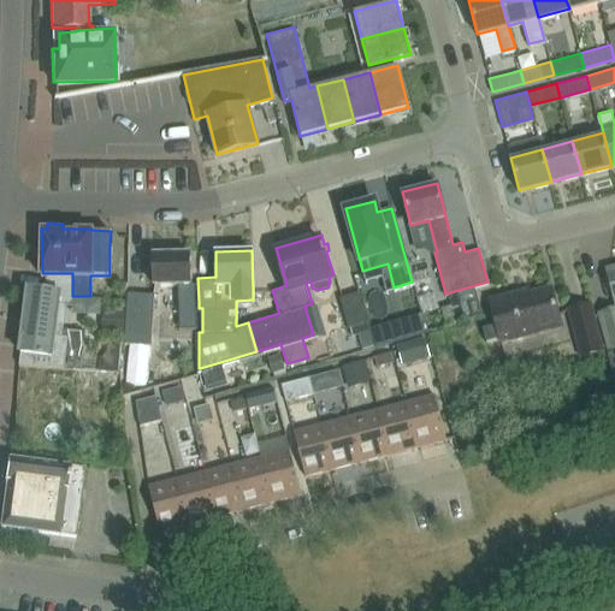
[(189,251),(153,253),(154,277),(154,283),(177,282),(178,302),(179,327),(196,326),(195,301),(195,282),(190,282),(189,251)]
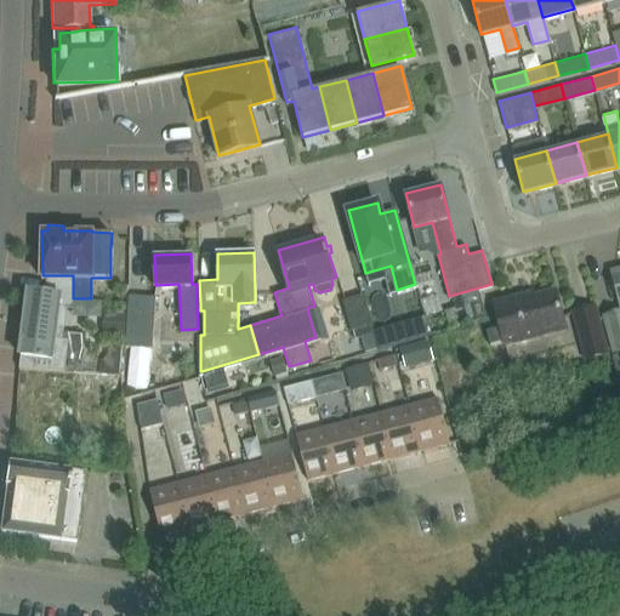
[(21,354),(18,366),(64,372),(64,369),(80,371),(85,332),(64,330),(67,306),(60,304),(61,294),(28,289),(20,354),(21,354)]
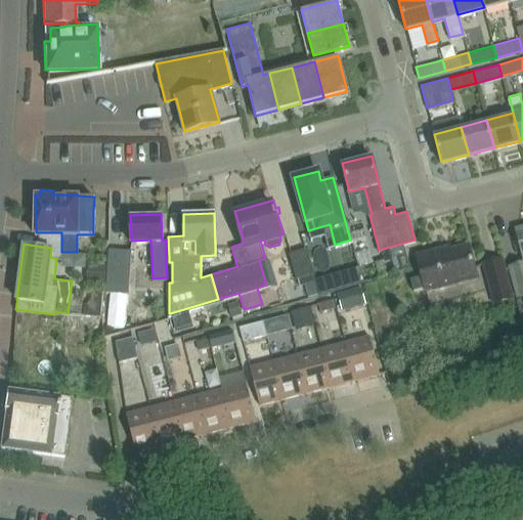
[(426,290),(476,275),(468,244),(438,252),(437,248),(416,254),(422,274),(409,277),(412,289),(425,286),(426,290)]
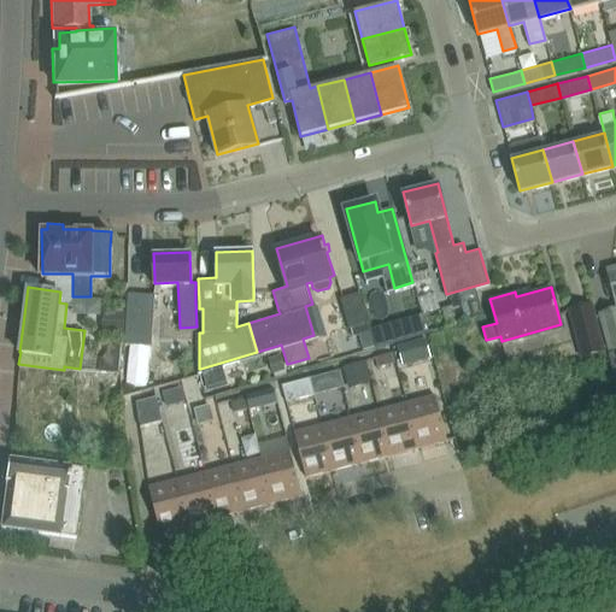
[(128,290),(124,340),(151,341),(153,299),(154,292),(128,290)]
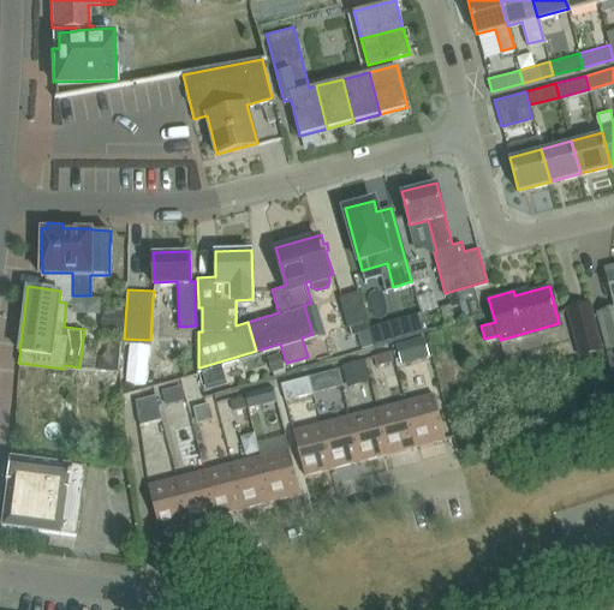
[(355,292),(339,295),(343,306),(346,322),(365,317),(358,291),(355,292)]
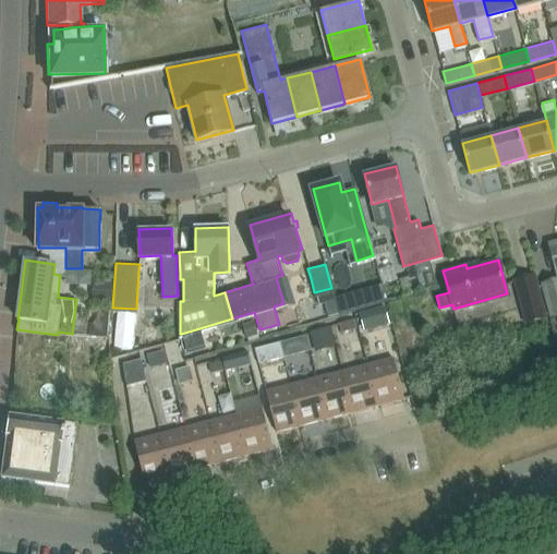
[(527,322),(544,316),(532,275),(516,279),(527,322)]
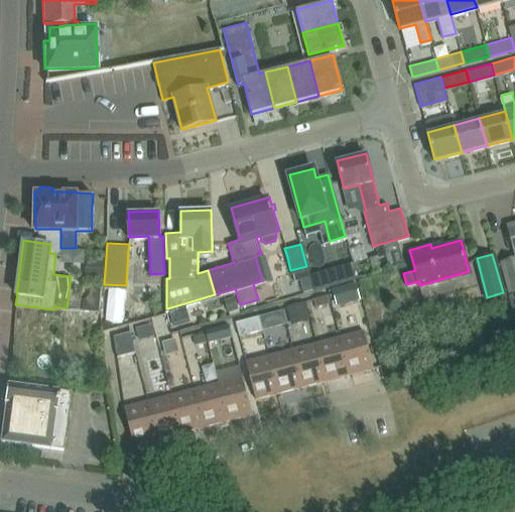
[(514,259),(504,263),(511,289),(514,288),(514,259)]
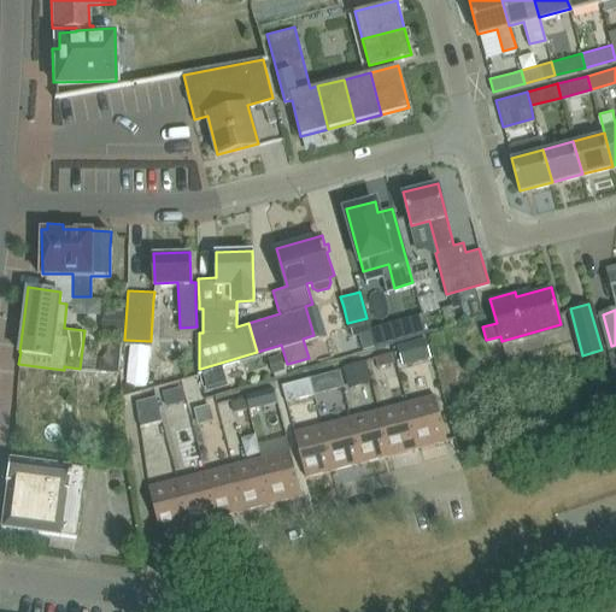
[(387,325),(369,330),(374,345),(391,340),(387,325)]
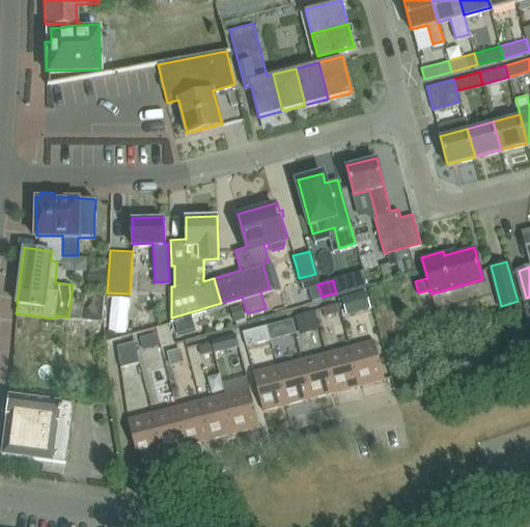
[(240,302),(229,306),(233,320),(244,316),(240,302)]
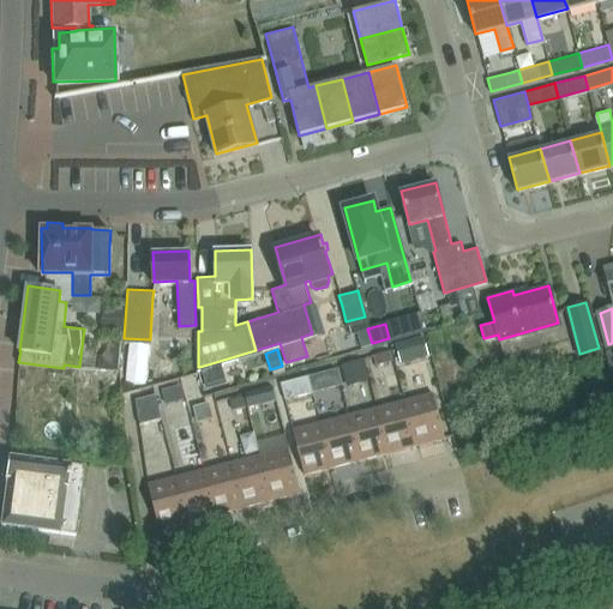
[(389,349),(371,353),(371,354),(373,363),(391,359),(389,349)]
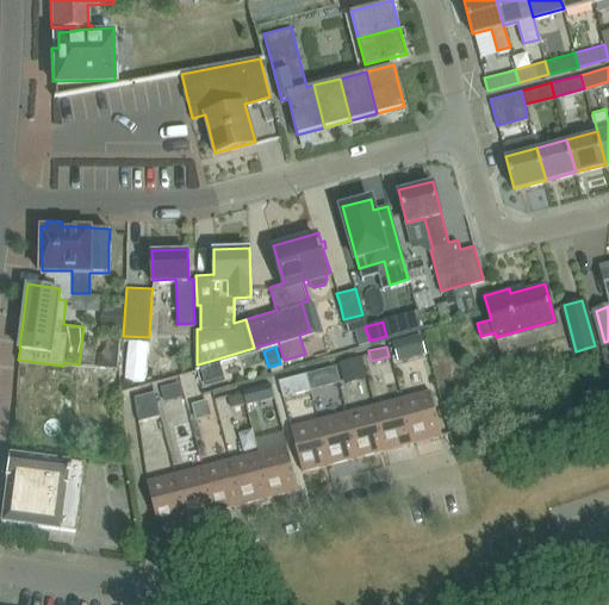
[(218,359),(198,365),(204,381),(223,375),(218,359)]
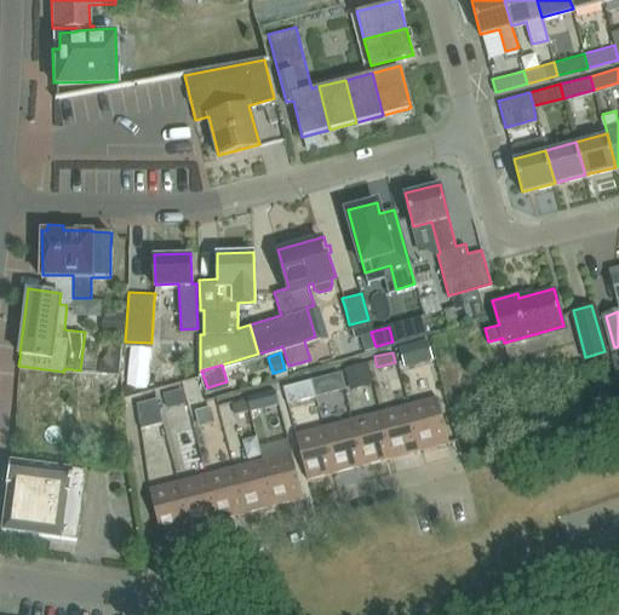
[(337,369),(320,373),(324,389),(340,384),(337,369)]
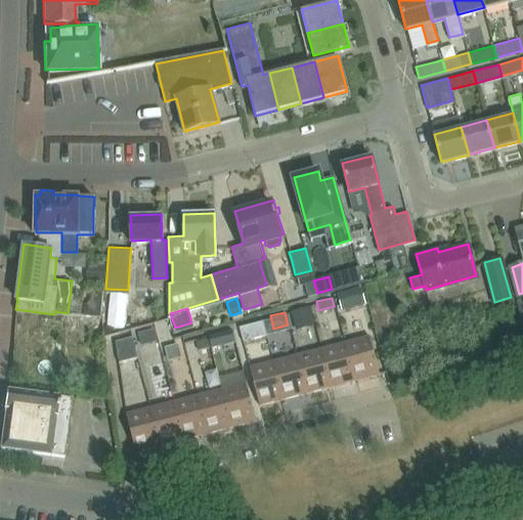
[(266,333),(262,319),(238,326),(243,339),(261,334),(265,352),(271,351),(266,333)]
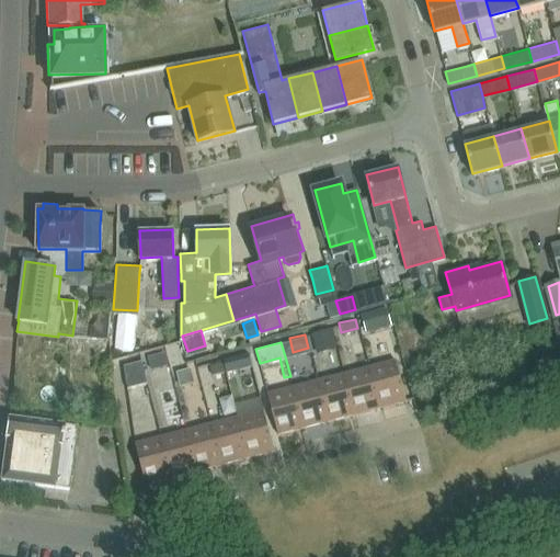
[(163,350),(147,354),(150,368),(167,364),(163,350)]
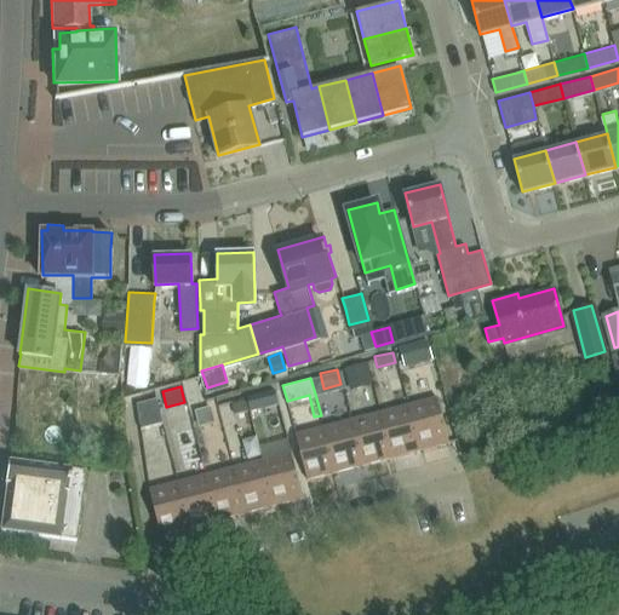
[(274,389),(259,392),(263,406),(278,402),(274,389)]
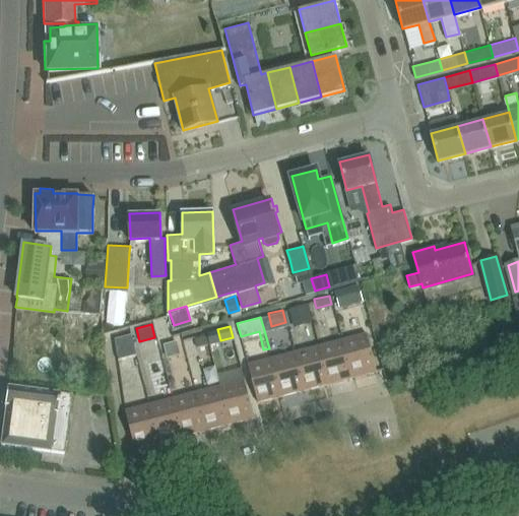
[(376,370),(366,332),(342,338),(352,376),(376,370)]
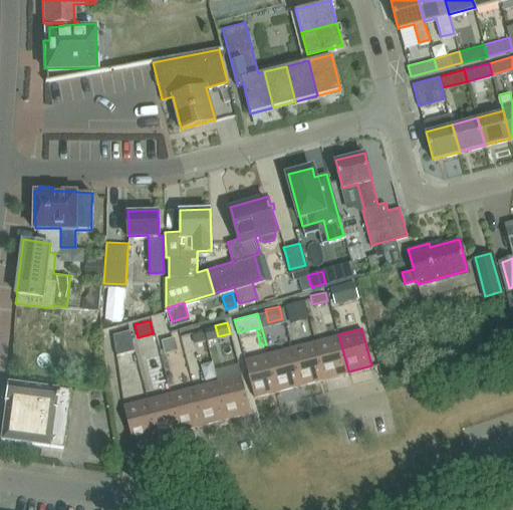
[(112,334),(115,353),(134,349),(129,329),(112,334)]
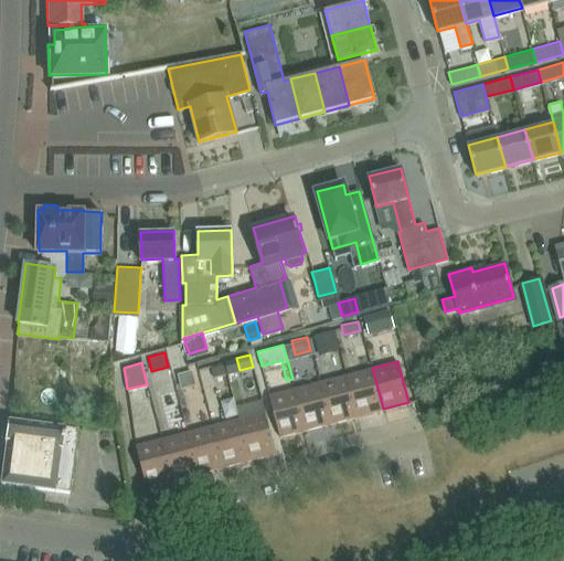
[(223,363),(210,367),(212,377),(225,373),(223,363)]
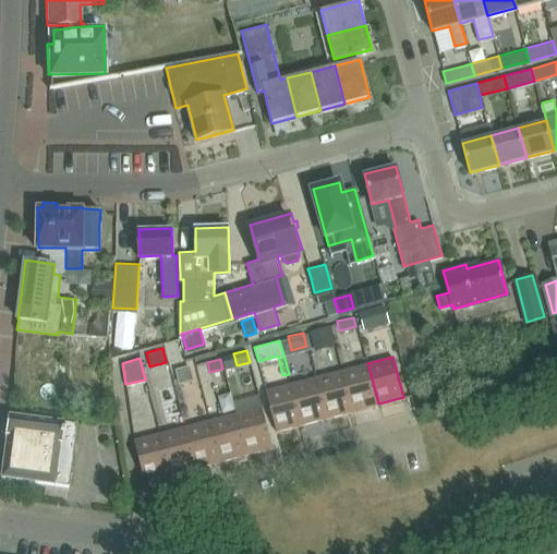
[(352,410),(378,404),(367,363),(342,370),(352,410)]
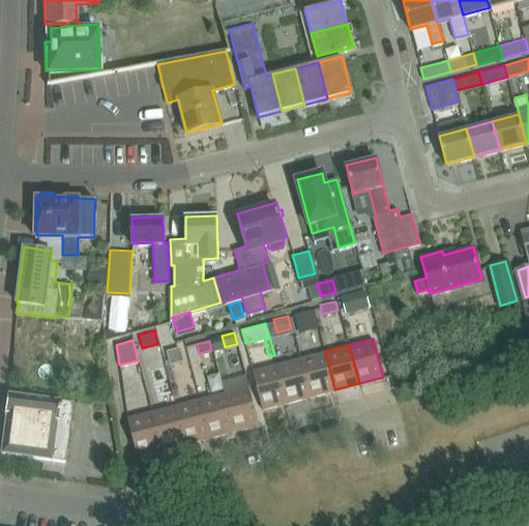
[(179,346),(167,349),(170,362),(183,359),(179,346)]
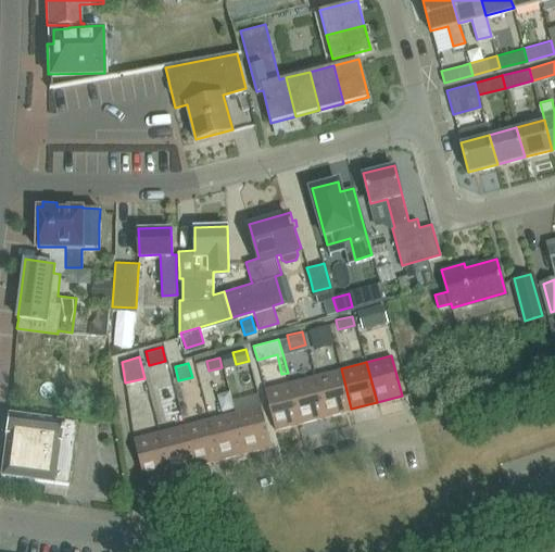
[(326,415),(351,409),(341,368),(315,375),(326,415)]
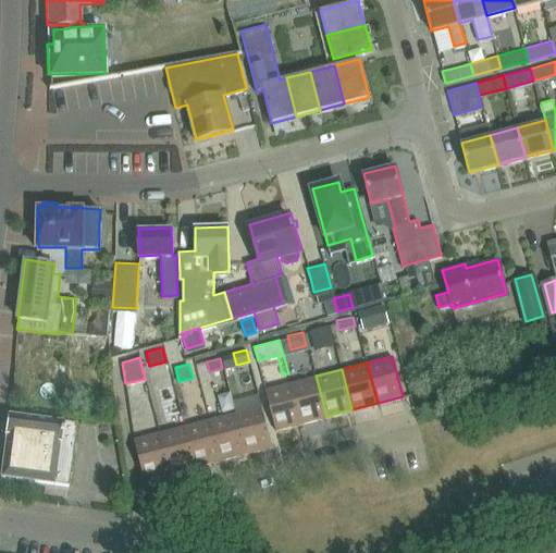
[(316,376),(291,382),(300,422),(326,416),(316,376)]
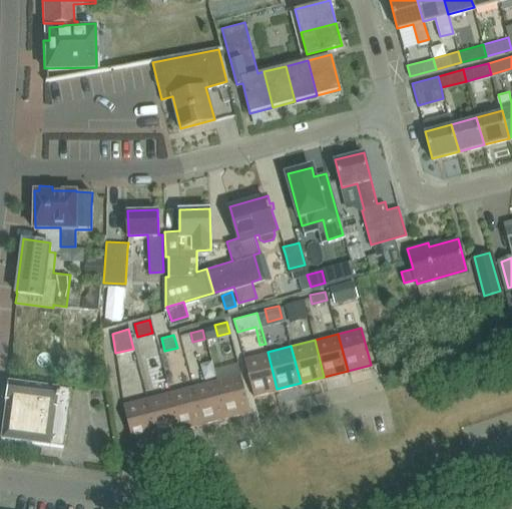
[(253,395),(277,389),(268,352),(243,358),(253,395)]
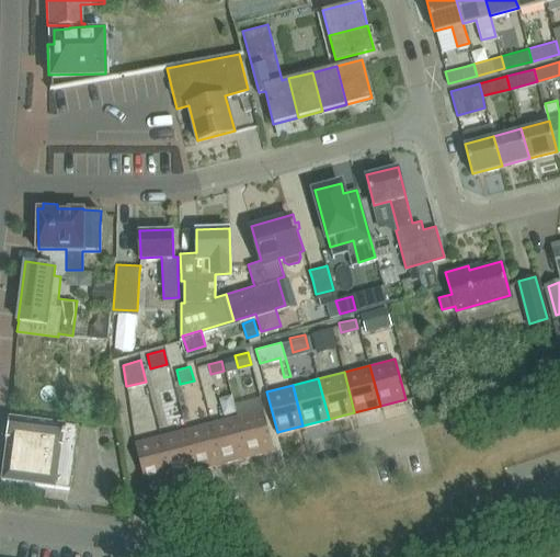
[(263,408),(237,415),(248,455),(273,448),(263,408)]
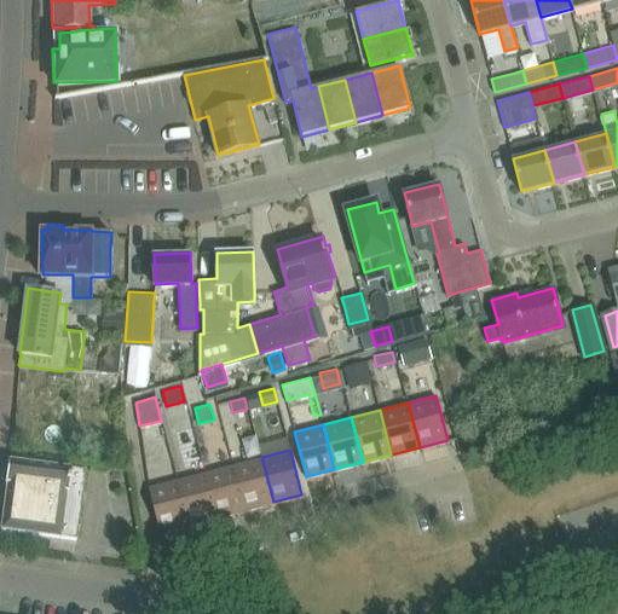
[(5,481),(0,517),(0,527),(75,537),(84,468),(6,457),(4,481),(5,481)]
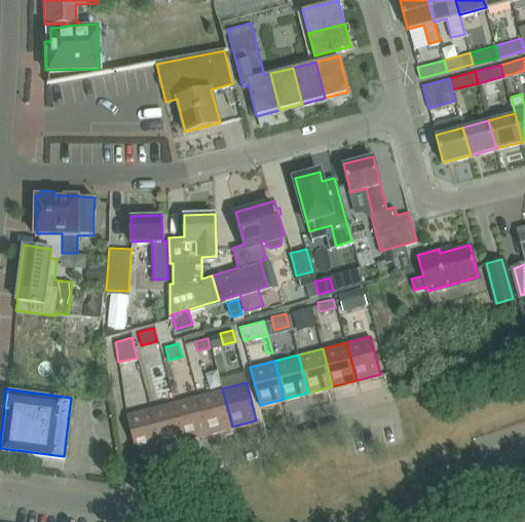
[(209,433),(232,426),(222,388),(198,395),(209,433)]
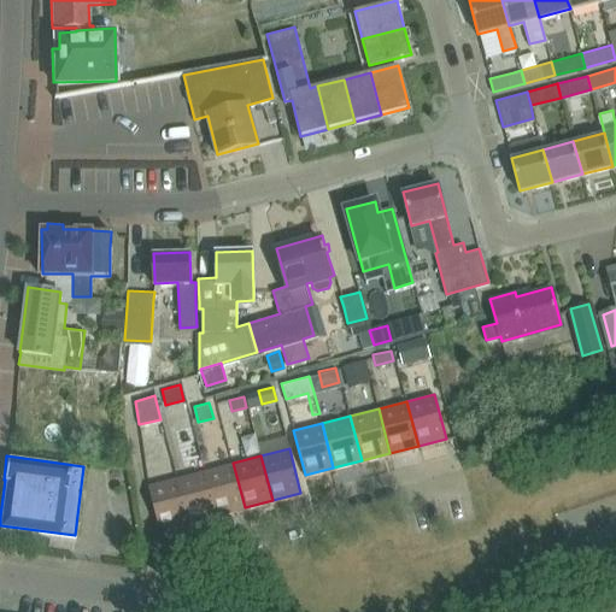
[(216,515),(245,507),(233,463),(205,470),(216,515)]
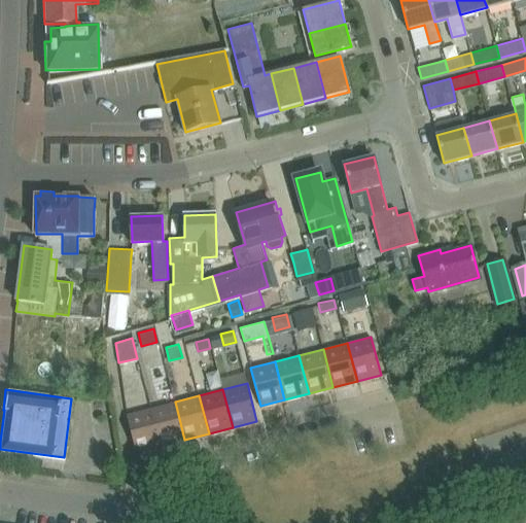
[(150,409),(161,446),(184,440),(175,402),(150,409)]
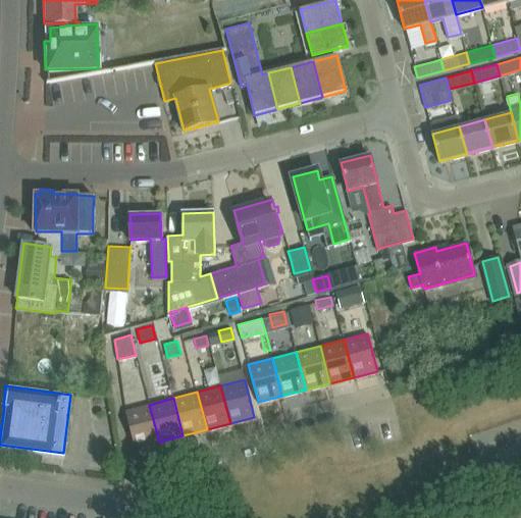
[(125,411),(135,448),(159,442),(149,405),(125,411)]
